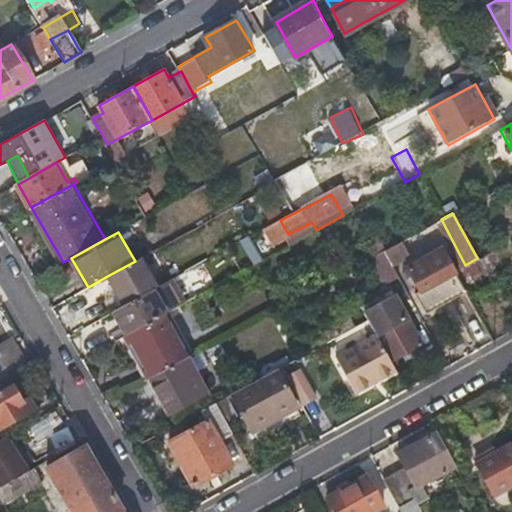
[(412,253),(405,238),(386,249),(394,263),(412,253)]
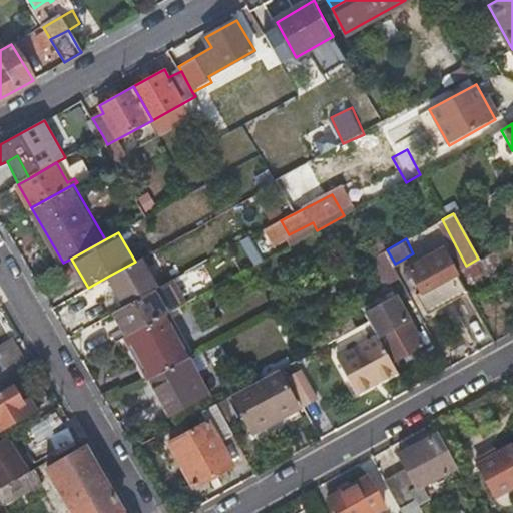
[(388,283),(401,276),(395,264),(387,249),(373,257),(388,283)]
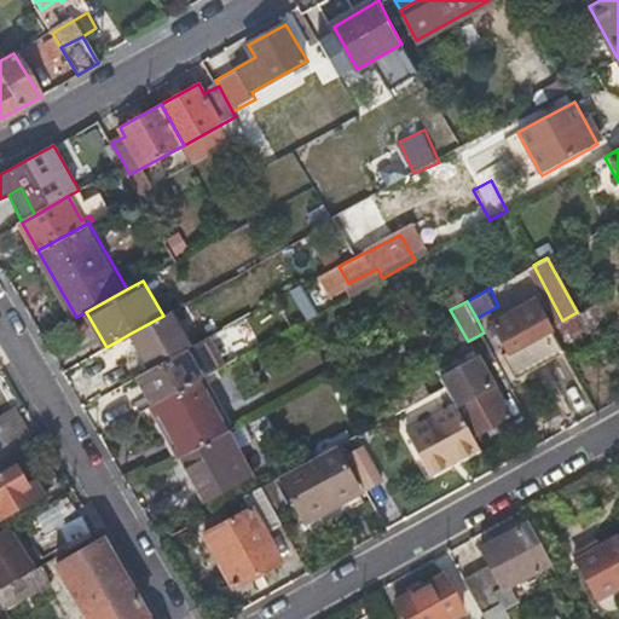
[(510,368),(559,341),(550,327),(537,301),(495,325),(509,350),(502,353),(510,368)]
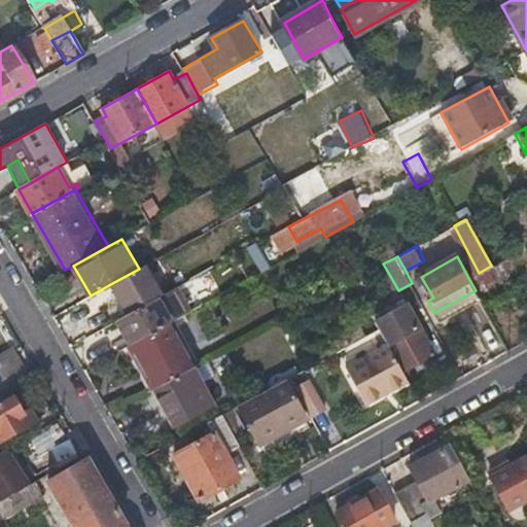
[(112,283),(128,312),(157,295),(164,292),(146,265),(139,269),(112,283)]
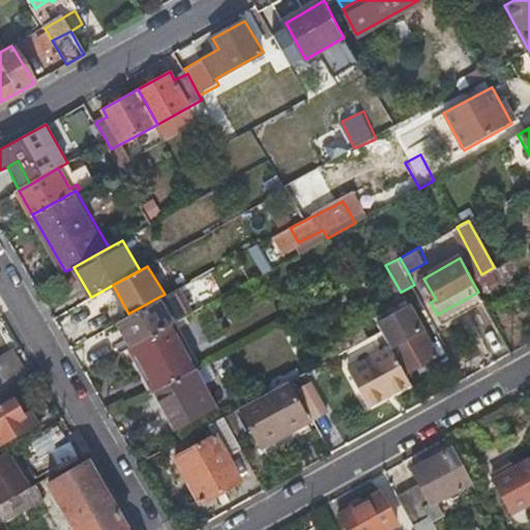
[(128,314),(117,320),(131,346),(171,324),(173,323),(158,297),(128,314)]
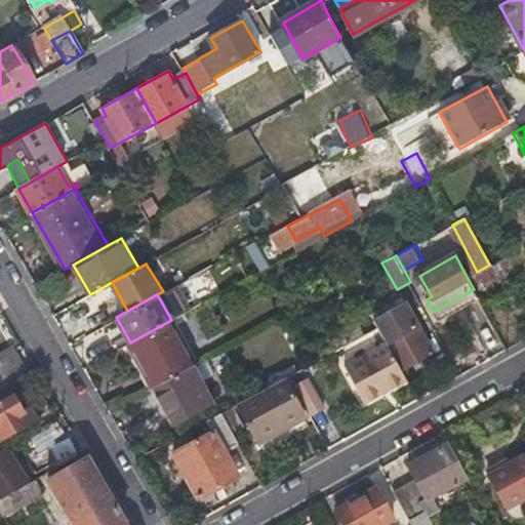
[(374,322),(376,326),(386,342),(402,371),(433,354),(404,305),(374,322)]
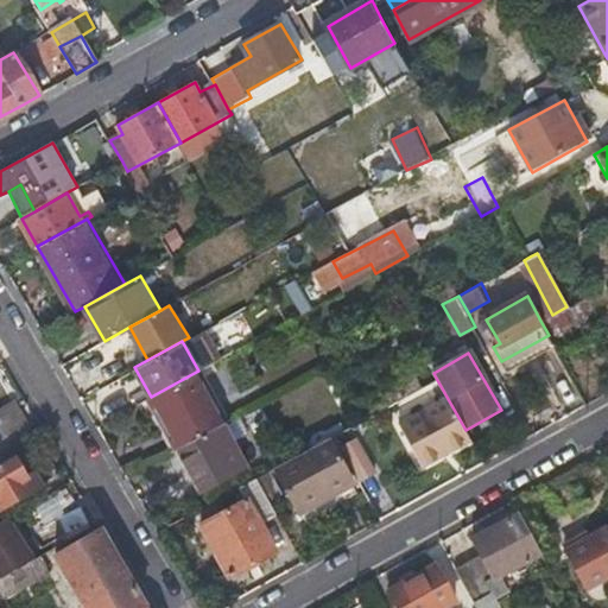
[(196,372),(151,397),(178,447),(222,423),(223,422),(196,372)]
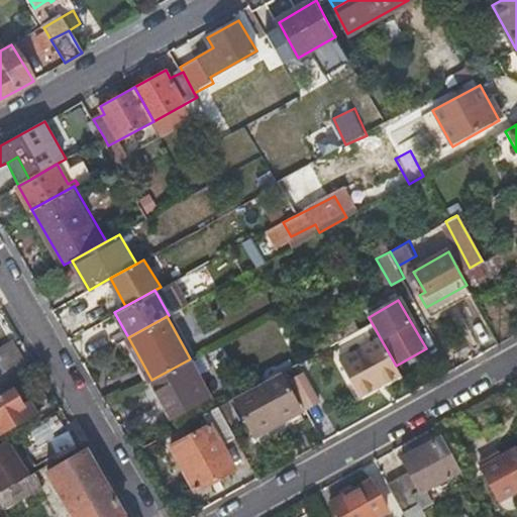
[(358,396),(400,373),(396,366),(380,337),(337,359),(358,396)]
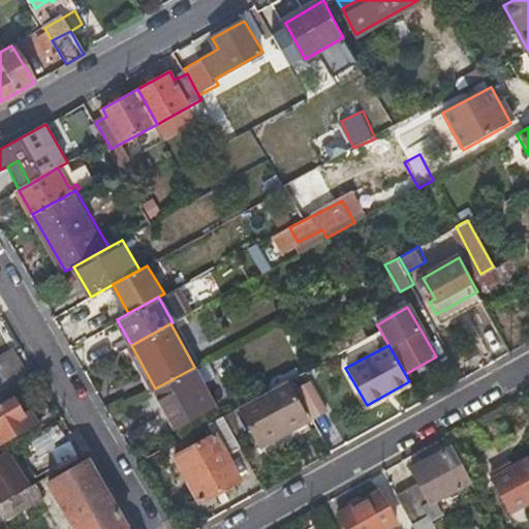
[(155,389),(154,389),(172,422),(211,401),(193,368),(155,389)]
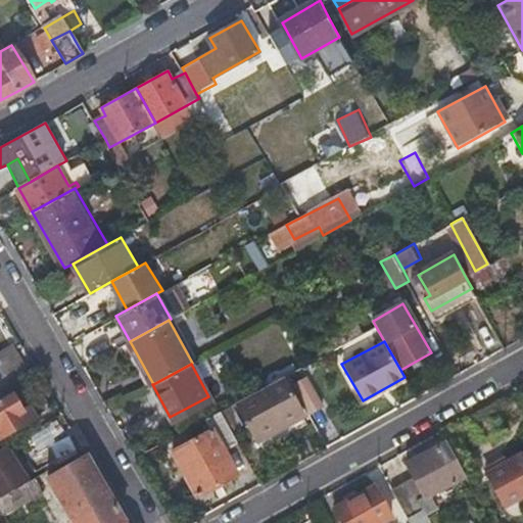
[(286,373),(305,409),(321,400),(301,365),(286,373)]
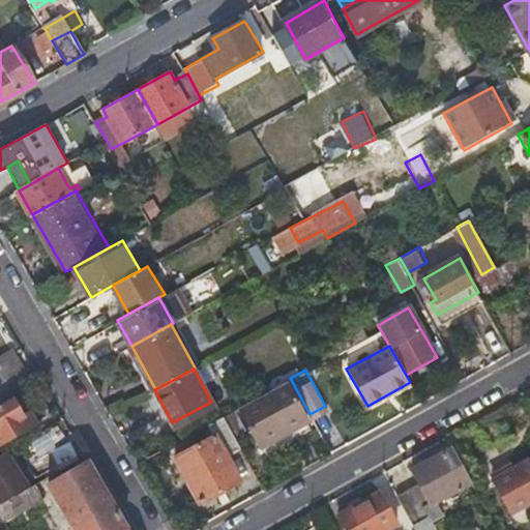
[(0,403),(12,396),(0,375),(0,403)]
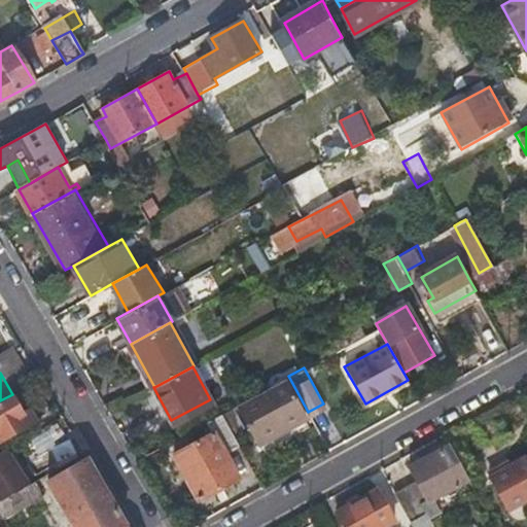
[(284,378),(239,402),(259,440),(305,415),(284,378)]
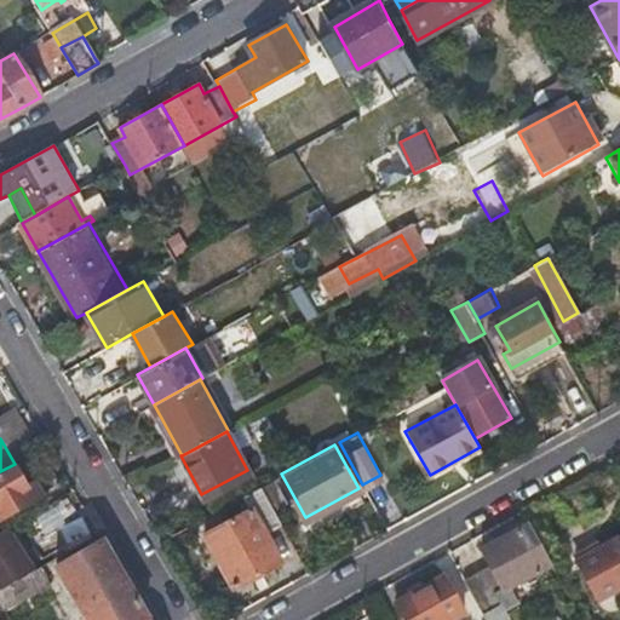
[(26,483),(15,464),(0,471),(0,514),(41,492),(34,478),(26,483)]
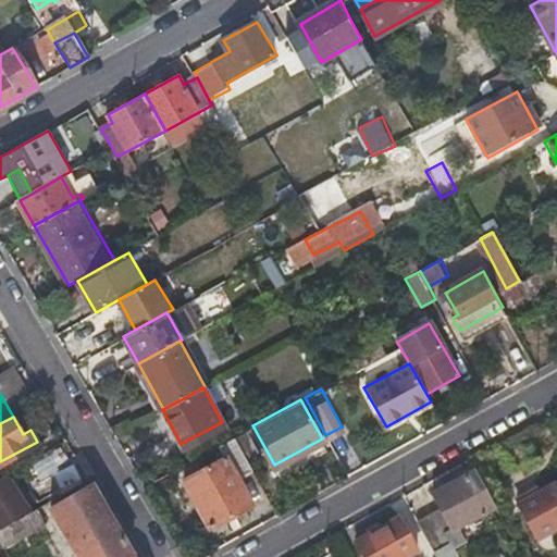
[(246,429),(235,435),(247,457),(258,450),(246,429)]
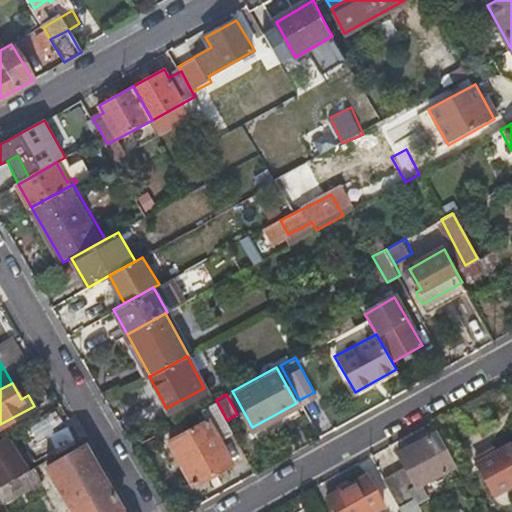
[(218,439),(232,431),(227,420),(216,400),(201,408),(207,419),(170,439),(194,482),(230,461),(218,439)]
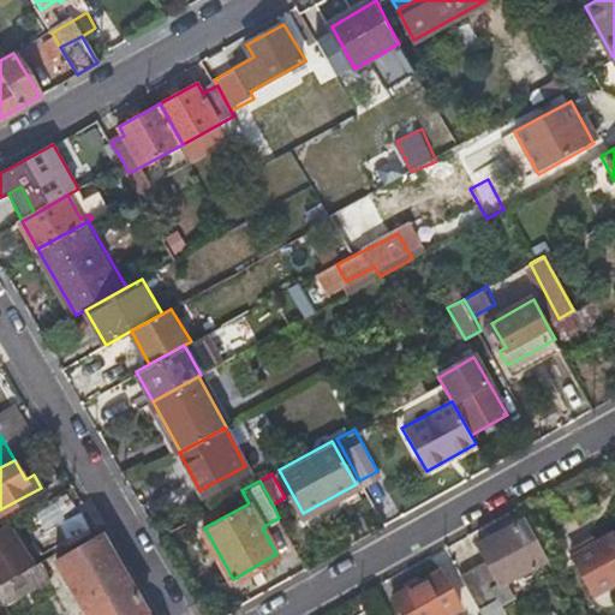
[(487,560),(460,574),(478,608),(505,593),(501,586),(548,560),(525,519),(478,545),(487,560)]
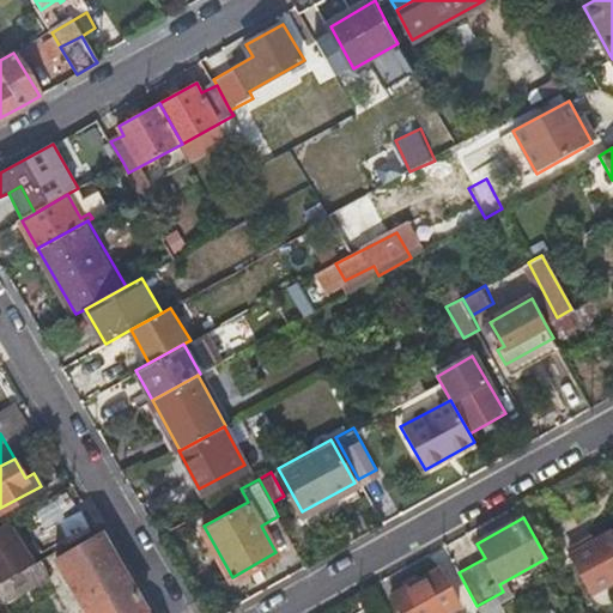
[(0,581),(32,563),(6,520),(0,522),(0,581)]
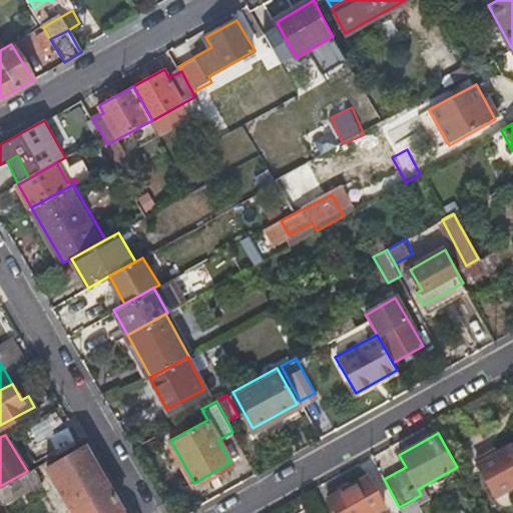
[(512,500),(512,443),(495,453),(497,456),(478,466),(501,507),(512,500)]
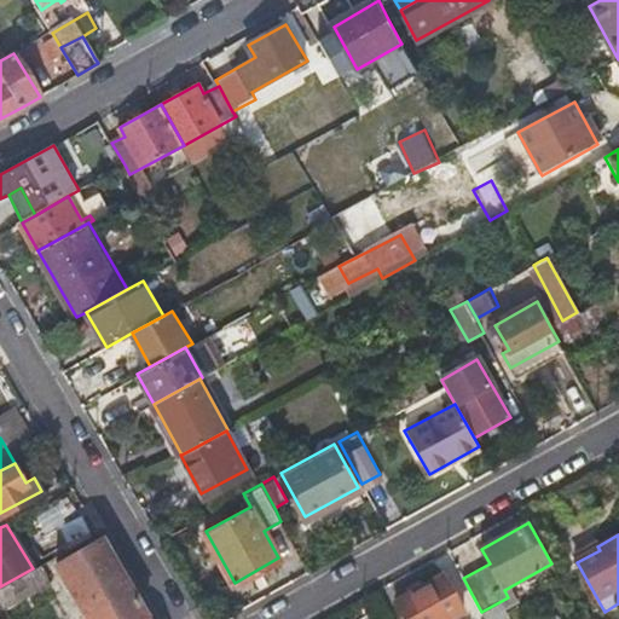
[(146,618),(149,618),(103,538),(53,566),(85,618),(146,618)]
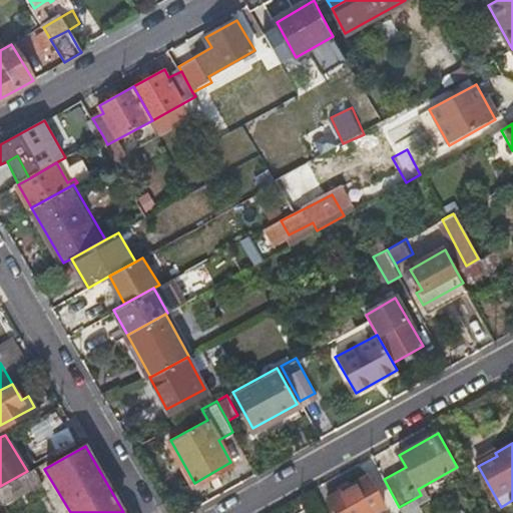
[(497,456),(495,453),(493,448),(474,458),(478,466),(497,456)]
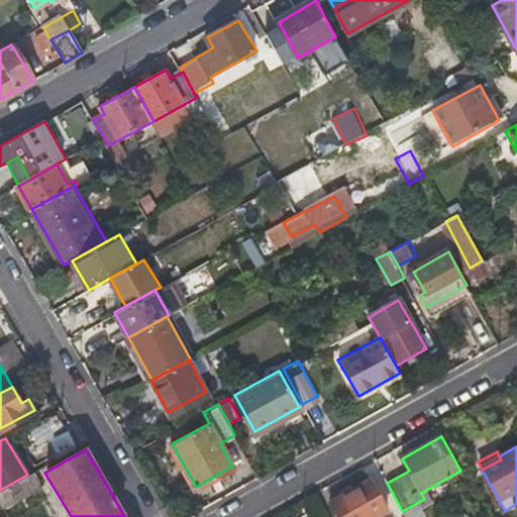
[(378,516),(387,512),(369,479),(330,501),(339,516),(378,516)]
